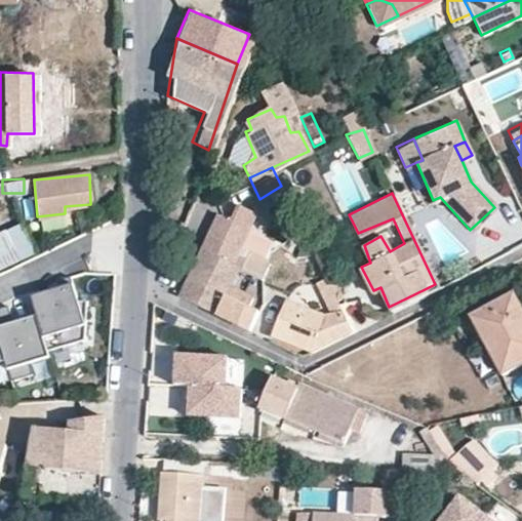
[(235,265),(240,255),(232,251),(253,211),(237,203),(212,216),(199,245),(218,255),(235,265)]
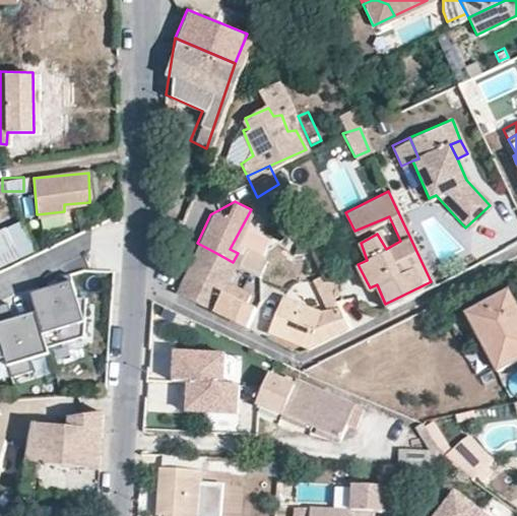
[(4,228),(0,230),(0,264),(18,255),(4,228)]
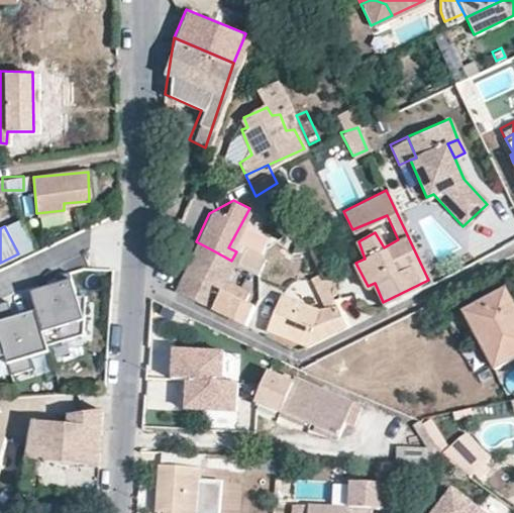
[(247,236),(245,245),(260,253),(262,241),(247,236)]
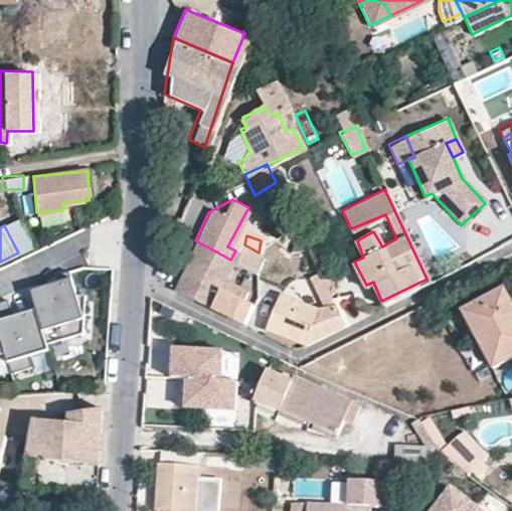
[(214,250),(195,240),(174,290),(194,297),(214,250)]
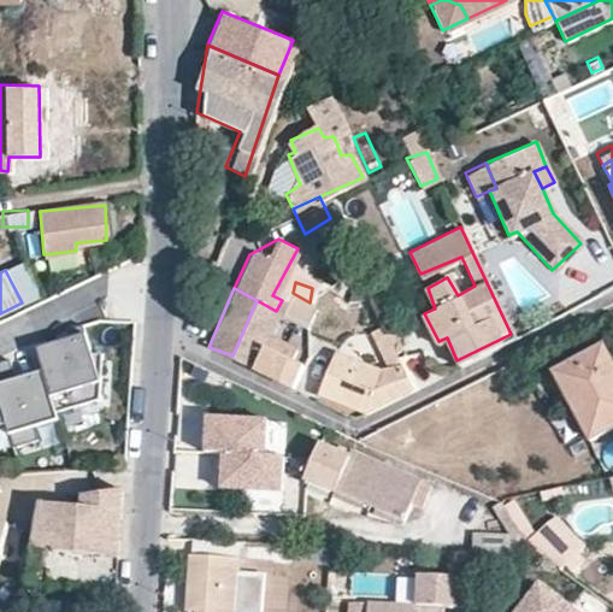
[(282,300),(276,311),(307,328),(319,306),(310,302),(287,292),(282,300)]
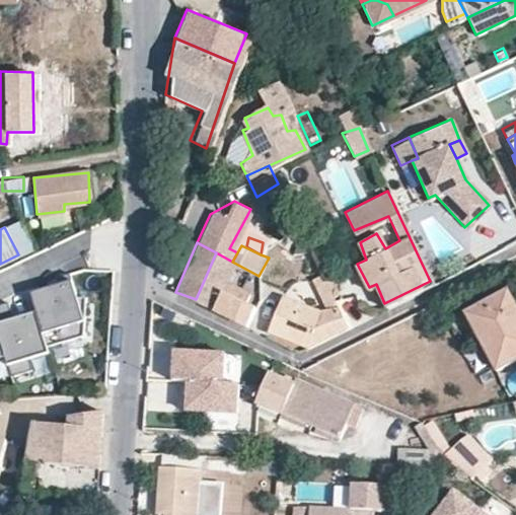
[(196,299),(242,322),(250,303),(242,299),(246,293),(224,281),(232,262),(216,252),(196,299)]
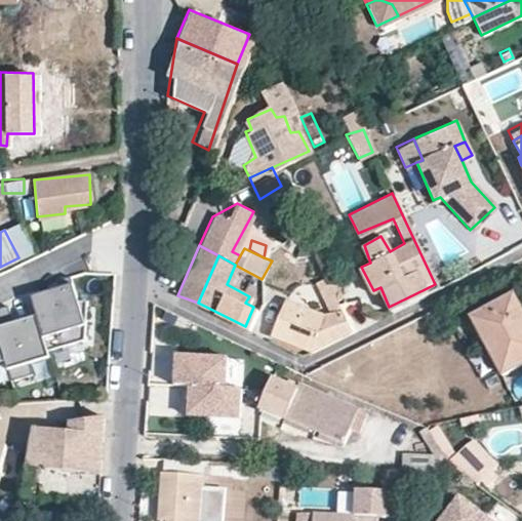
[(68,270),(55,276),(58,284),(30,294),(36,313),(45,346),(82,333),(84,294),(76,294),(68,270)]
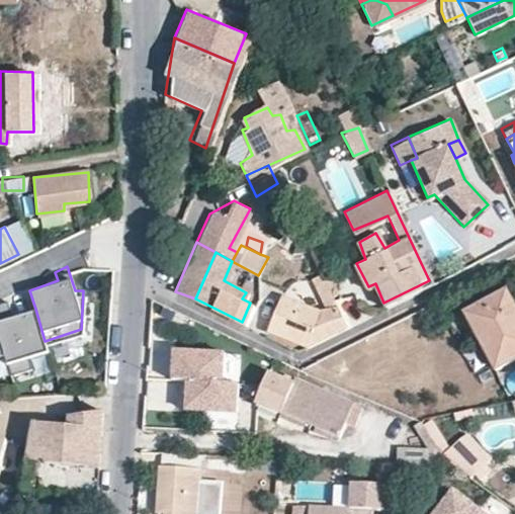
[(320,310),(279,296),(269,328),(305,343),(343,324),(320,271),(313,278),(326,308),(320,310)]
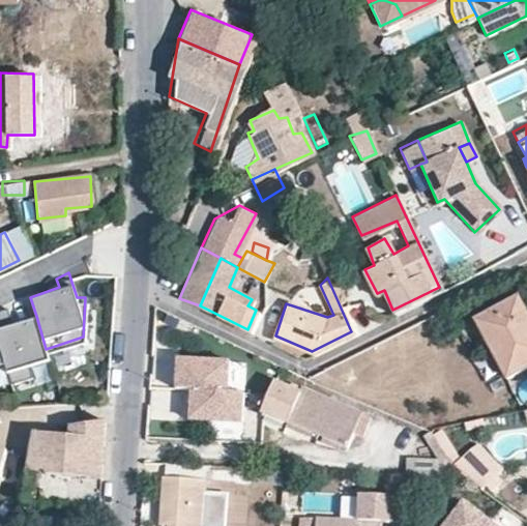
[(526,314),(517,295),(473,316),(505,374),(526,361),(526,345),(522,335),(526,332),(526,314)]
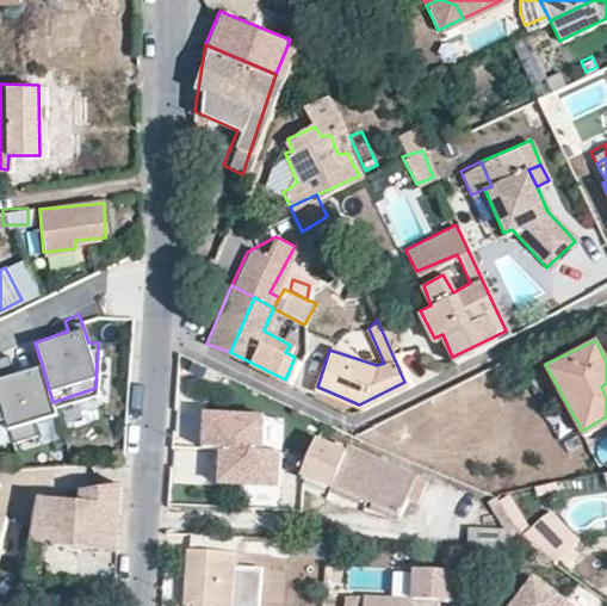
[(53,402),(42,364),(13,372),(7,353),(0,354),(0,400),(5,415),(12,439),(37,432),(33,419),(56,412),(53,402)]
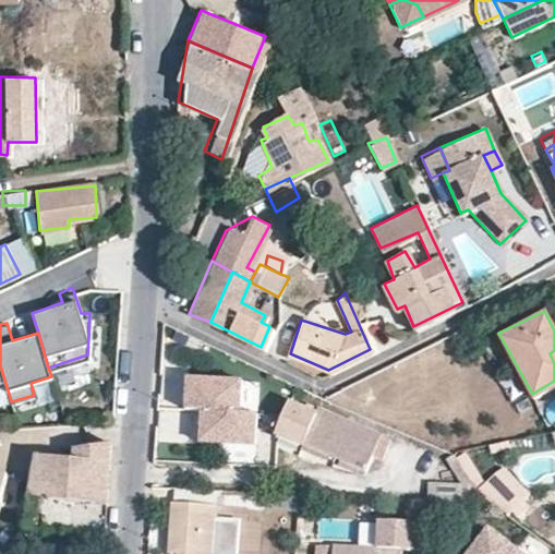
[(275,430),(286,399),(260,388),(243,387),(243,375),(234,376),(234,385),(192,382),(186,438),(256,443),(258,422),(275,430)]
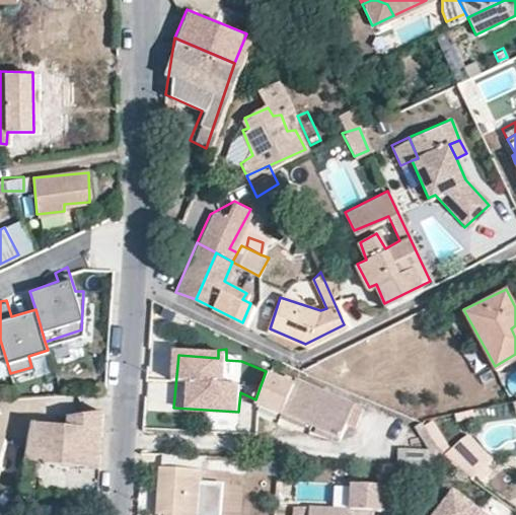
[(292,382),(266,371),(255,399),(281,412),(292,382)]
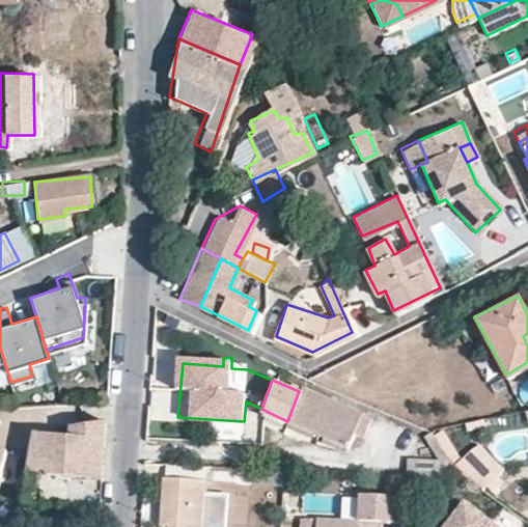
[(366,417),(299,391),(287,421),(346,444),(350,437),(358,441),(366,417)]
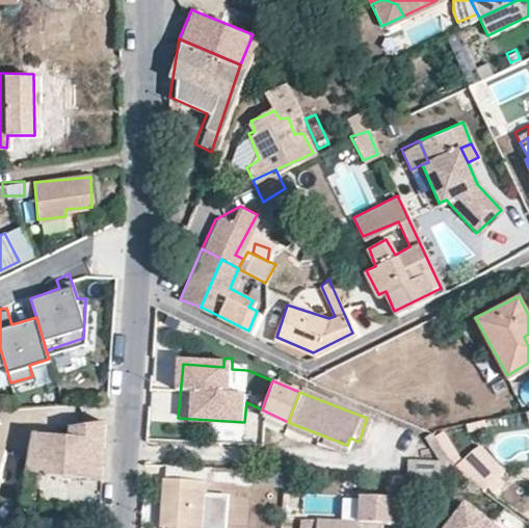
[(19,499),(96,507),(104,421),(71,425),(72,434),(31,431),(19,499)]
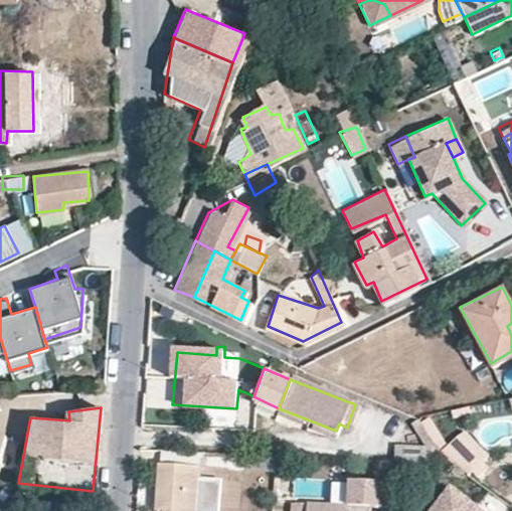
[(424,413),(417,417),(431,443),(436,451),(462,470),(472,469),(476,473),(483,465),(453,438),(445,443),(424,413)]
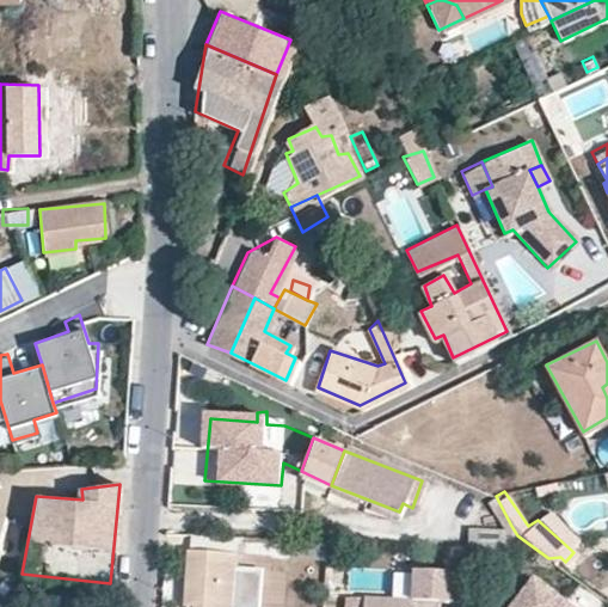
[(511,526),(467,525),(465,544),(508,549),(517,535),(511,526)]
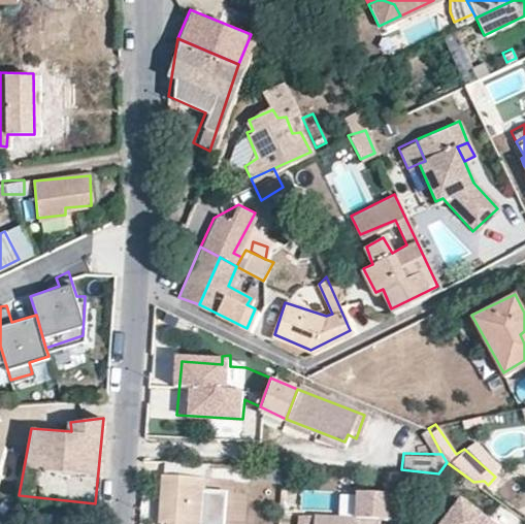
[(280,464),(162,460),(159,519),(165,518),(164,523),(216,523),(223,488),(229,488),(229,476),(279,479),(280,464)]
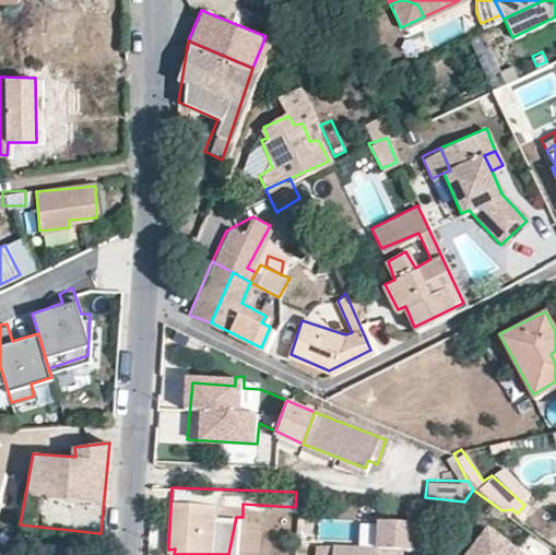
[(333,543),(331,554),(401,554),(402,547),(411,547),(413,520),(379,518),(378,545),(333,543)]
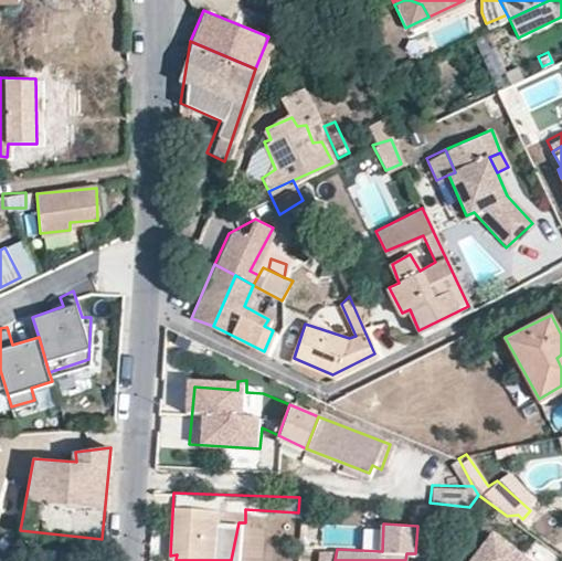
[(531,560),(492,532),(469,560),(531,560)]
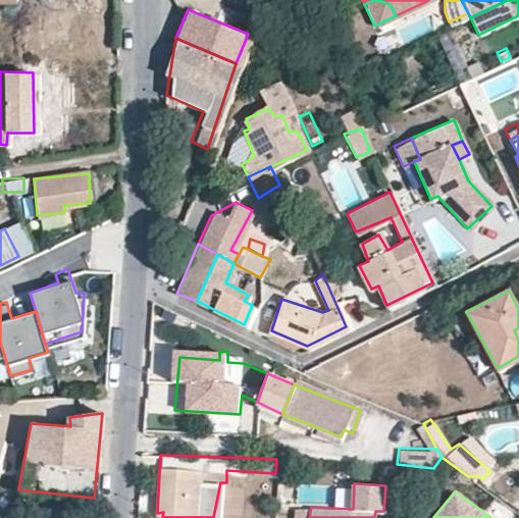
[(308,517),(309,505),(295,505),(294,517),(308,517)]
